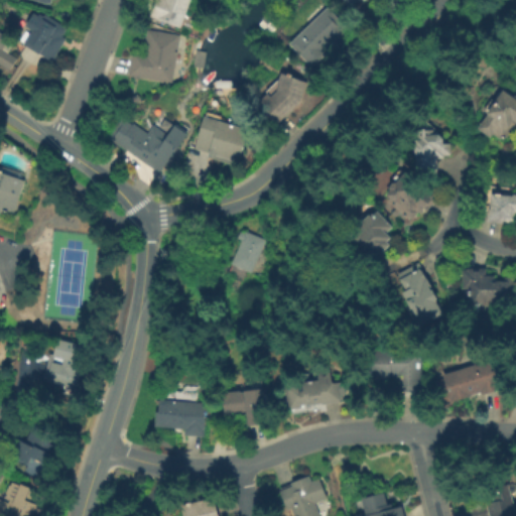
[(192,0),(182,28),(149,16),(154,0),(192,0)]
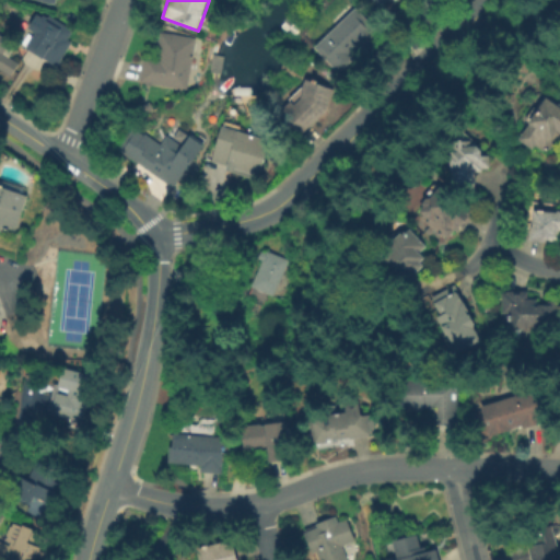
[(368,0),(377,9),(386,0),(368,0)]
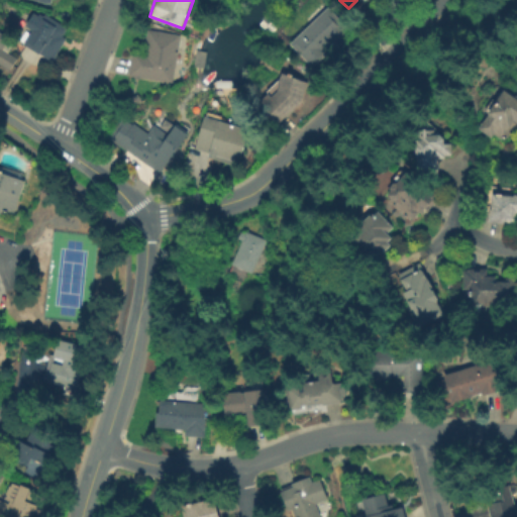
[(52,65),(24,46),(33,32),(26,27),(36,13),(71,36),(52,65)]
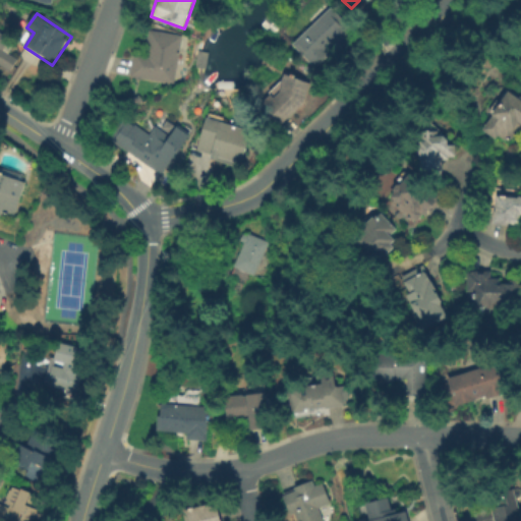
[(292,43),(331,13),(350,37),(338,46),(334,41),(327,46),(331,53),(311,68),(292,43)]
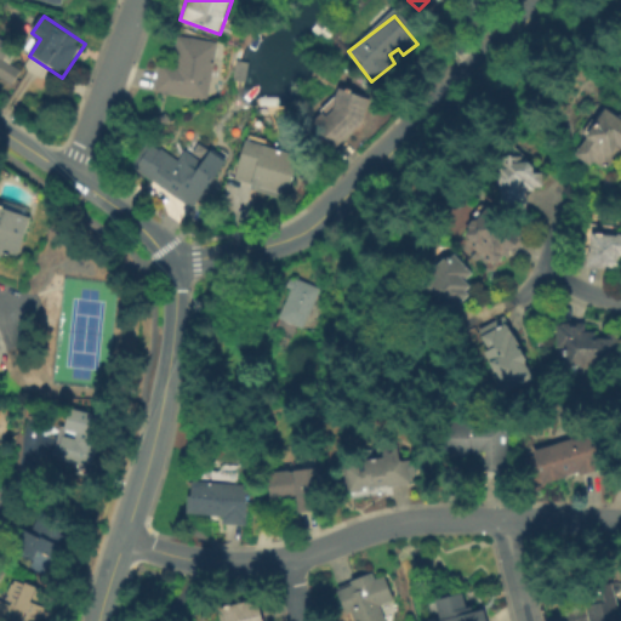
[(161,66),(176,57),(180,40),(217,49),(205,103),(155,91),(161,66)]
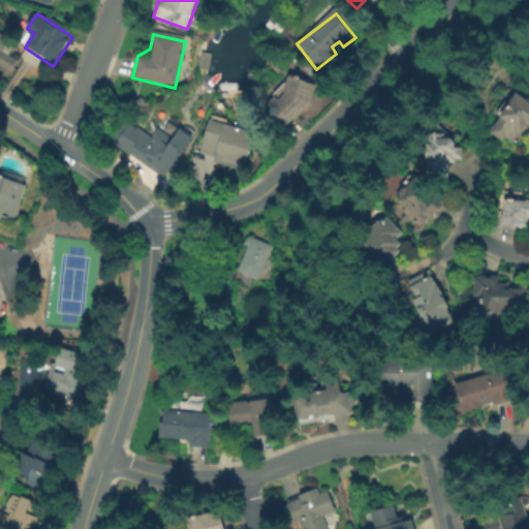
[(283,130),(261,107),(297,74),(318,98),(283,130)]
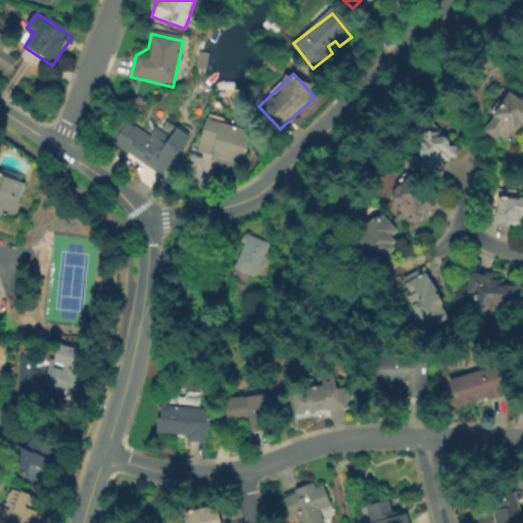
[(485,132),(512,91),(522,98),(522,124),(508,146),(485,132)]
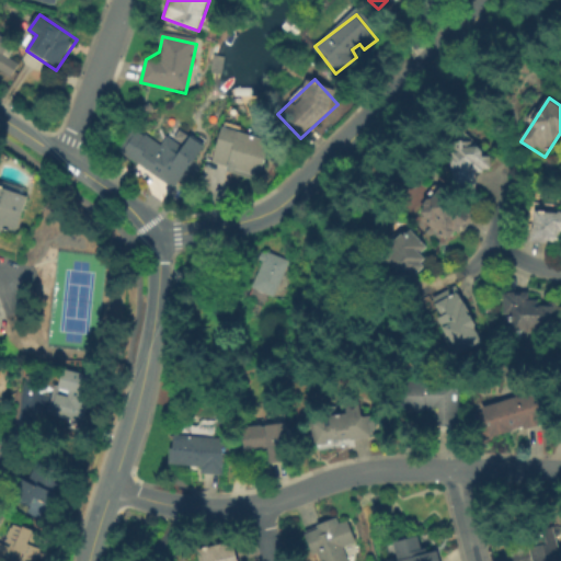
[(173,190),(122,151),(138,129),(160,146),(167,137),(180,147),(189,135),(205,147),(173,190)]
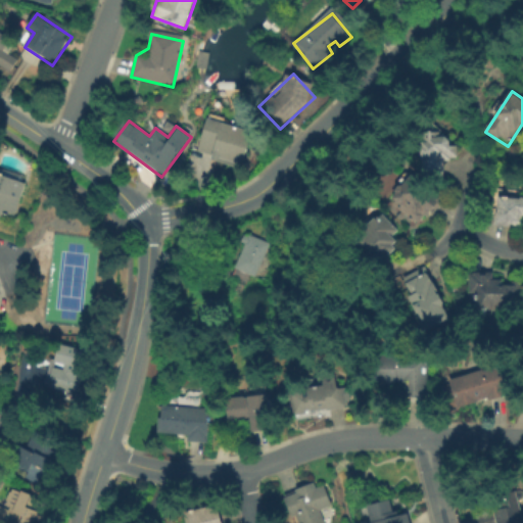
[(198,151),(206,121),(251,134),(243,164),(198,151)]
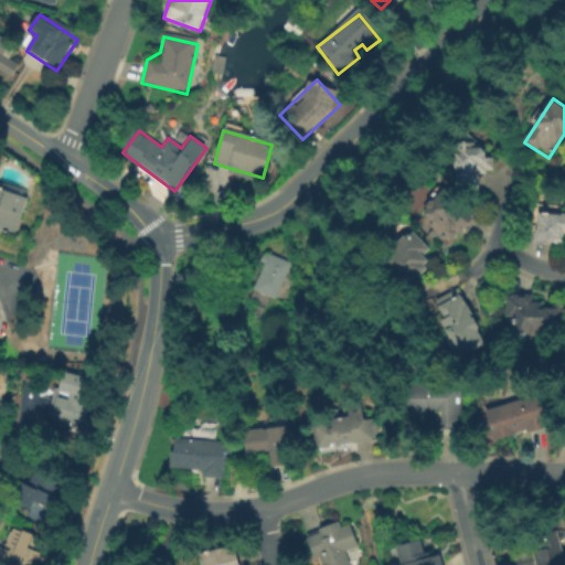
[(455,188),(455,148),(487,148),(487,174),(476,174),(476,188),(455,188)]
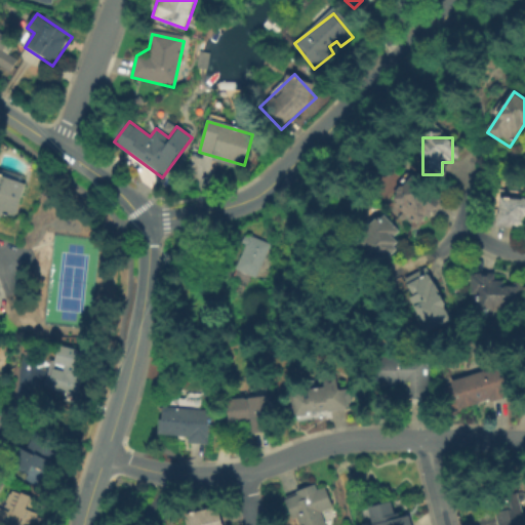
[(13,221),(0,216),(0,172),(27,180),(13,221)]
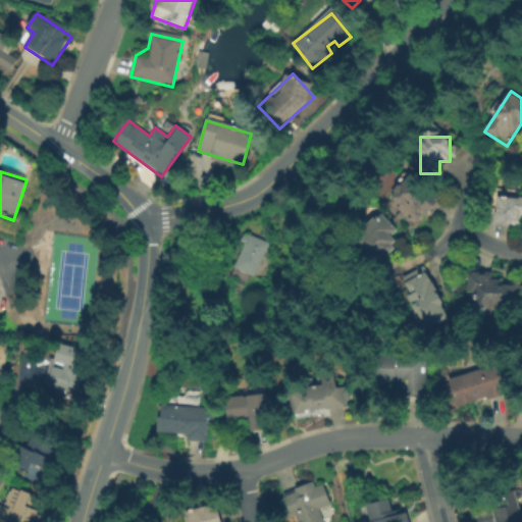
[(417,224),(392,200),(412,177),(437,202),(417,224)]
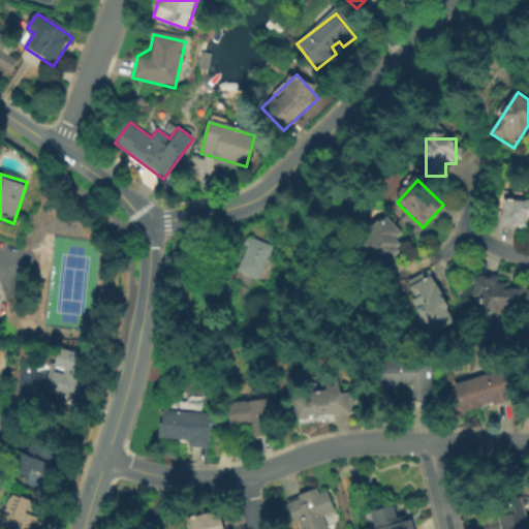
[(528,195),(528,231),(500,228),(504,193),(528,195)]
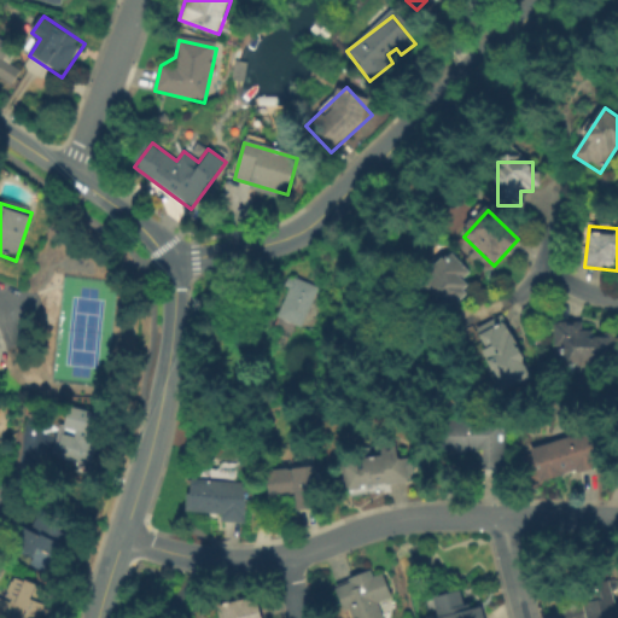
[(450,254),(468,272),(461,280),(470,287),(445,313),(419,287),(450,254)]
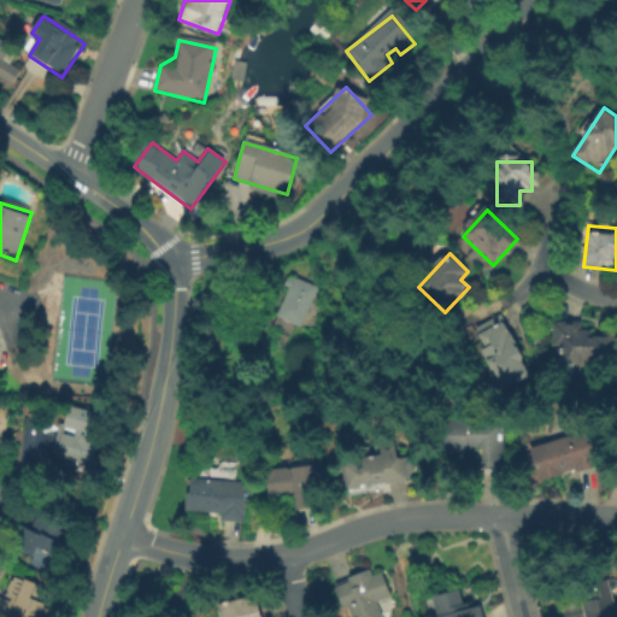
[(301,329),(272,316),(292,275),(319,287),(301,329)]
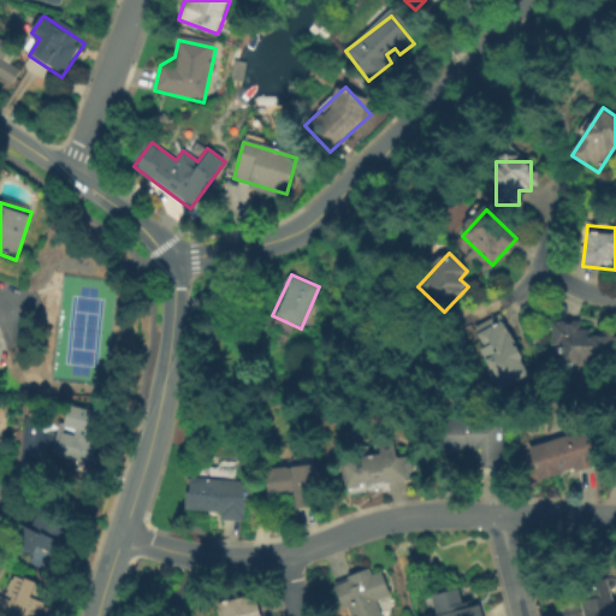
[(502,318),(531,378),(503,391),(474,331),(502,318)]
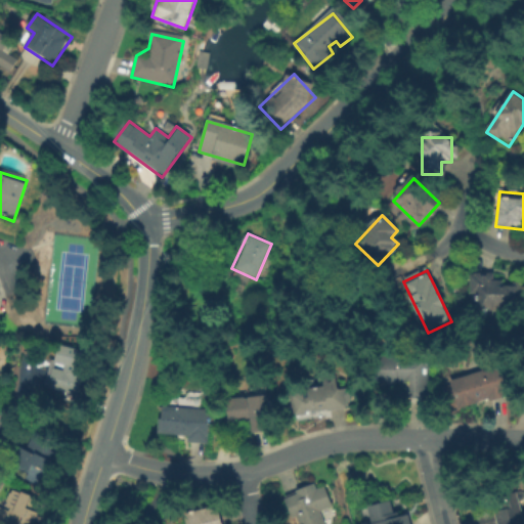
[(494,274),(494,281),(505,281),(505,285),(522,285),(522,309),(479,309),(479,305),(470,305),(471,274),(494,274)]
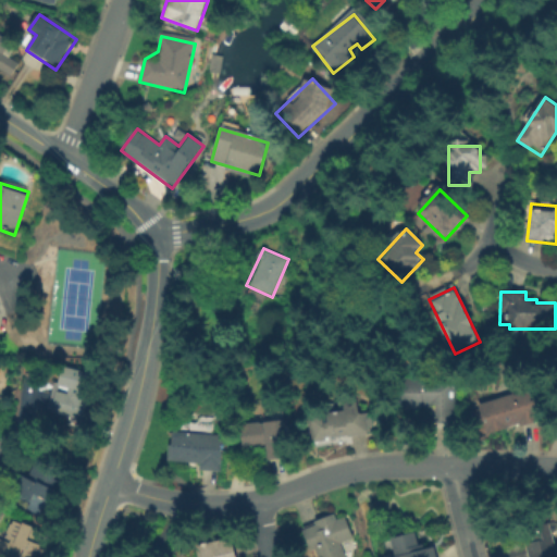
[(82,422),(51,411),(57,394),(67,397),(69,392),(56,387),(64,362),(98,374),(82,422)]
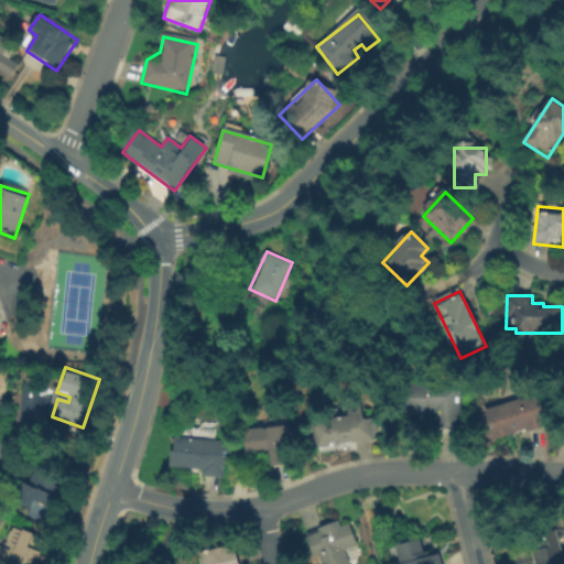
[(463,430),(442,431),(442,414),(405,415),(404,380),(462,378),(463,430)]
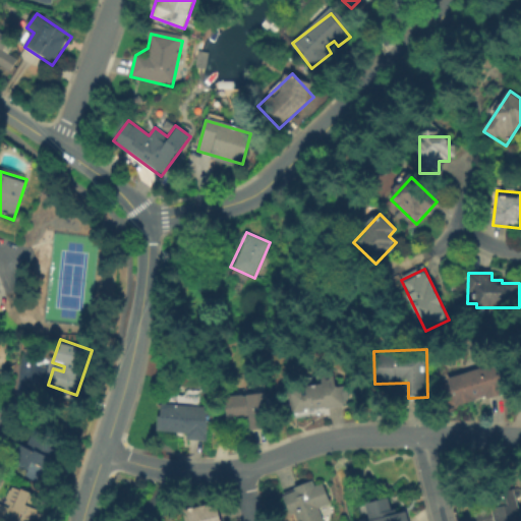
[(498,364),(507,394),(456,410),(447,381),(498,364)]
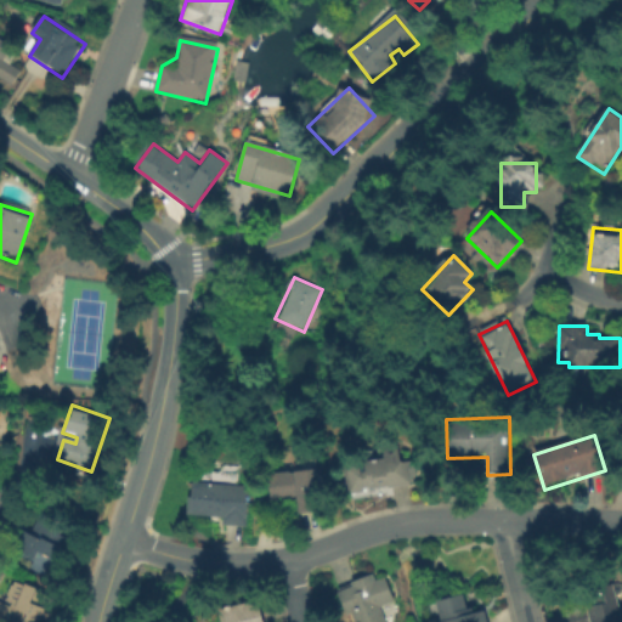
[(350,495),(349,459),(405,457),(407,492),(350,495)]
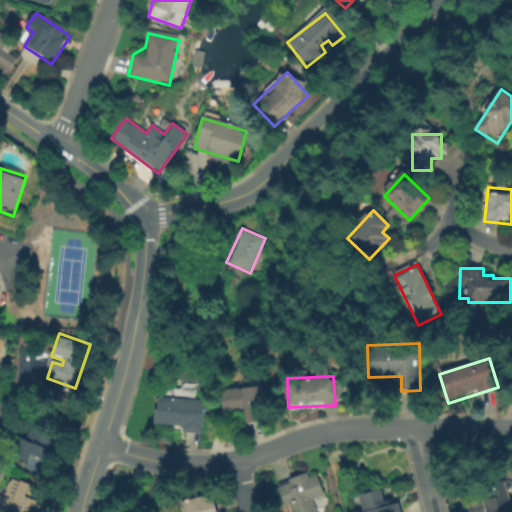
[(221,394),(265,389),(269,421),(244,424),(242,412),(223,414),(221,394)]
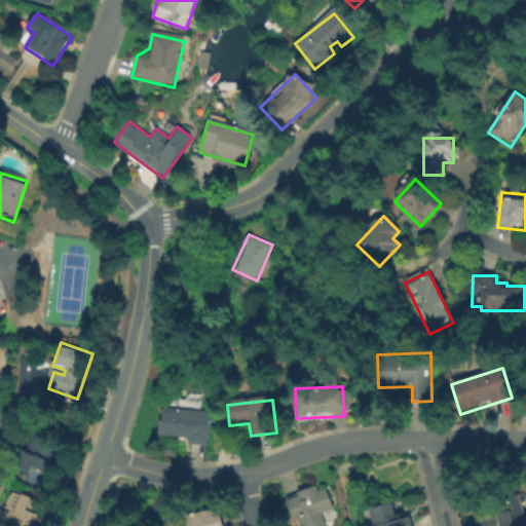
[(164,409),(211,413),(207,448),(187,446),(188,438),(161,435),(164,409)]
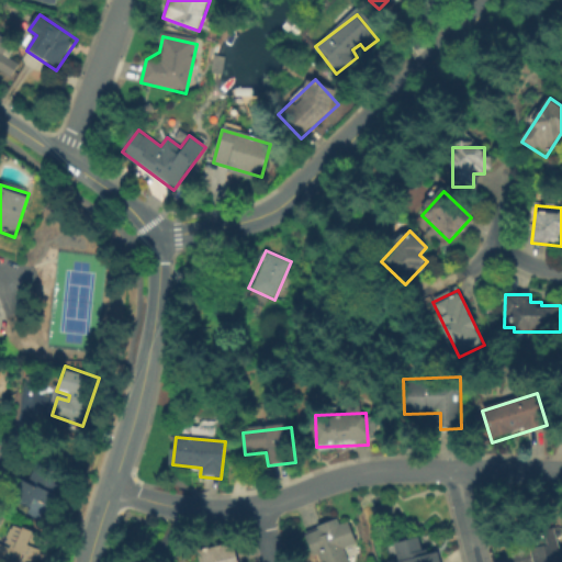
[(9,495),(15,481),(11,479),(12,475),(15,478),(18,473),(25,476),(33,462),(56,473),(52,482),(55,484),(52,491),(55,492),(52,499),(48,498),(45,504),(31,497),(27,504),(9,495)]
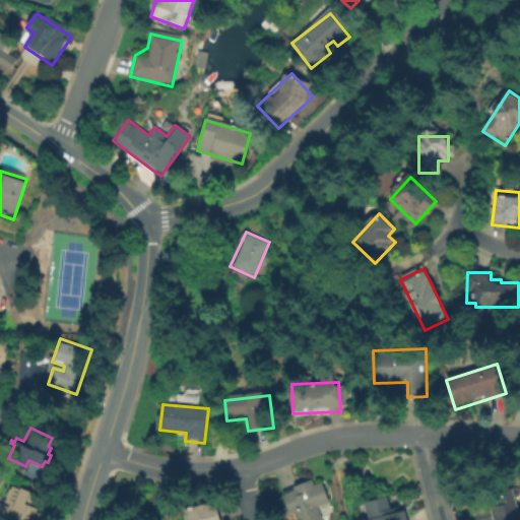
[(296,519),(285,493),(319,479),(329,504),(317,509),(321,519),(296,519)]
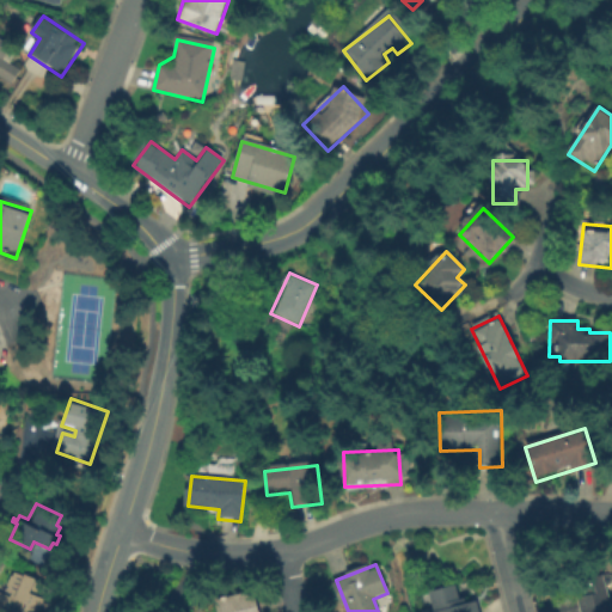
[(42,611),(0,611),(0,594),(5,597),(17,570),(54,587),(42,611)]
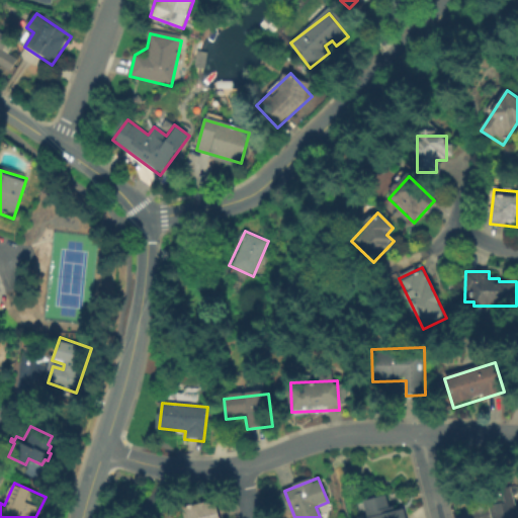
[(500,503),(497,493),(512,489),(517,511),(517,517),(475,517),(472,510),(500,503)]
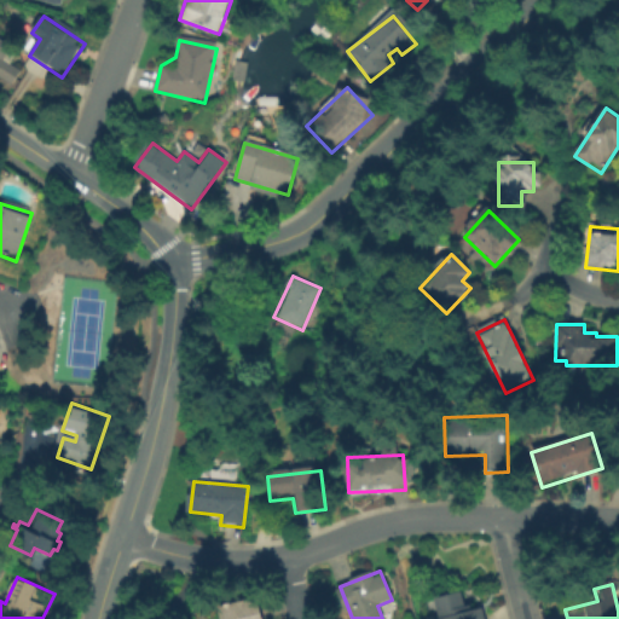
[(428,618),(439,617),(434,599),(462,591),(467,612),(485,607),(487,618),(428,618)]
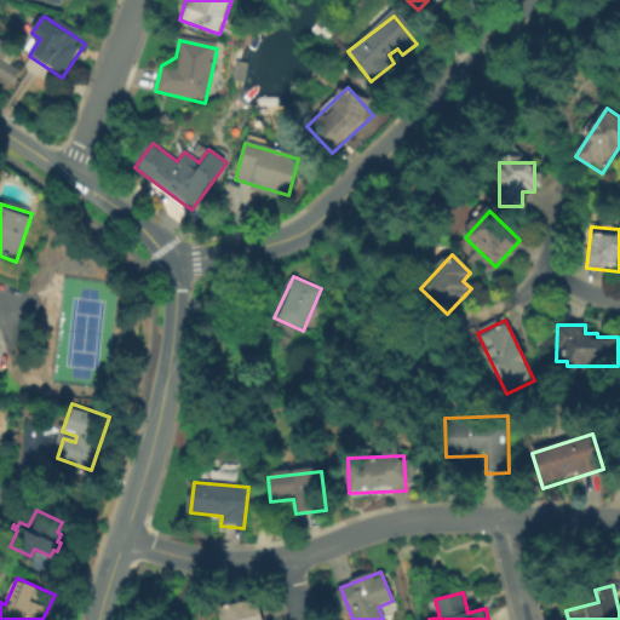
[(218,619),(216,610),(254,600),(259,619),(218,619)]
